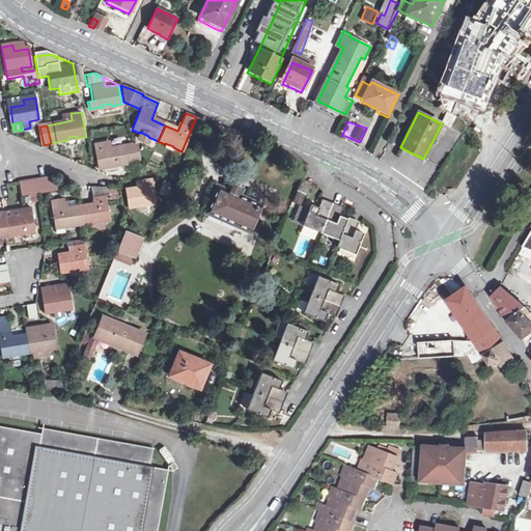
[(136,165),(134,152),(133,145),(106,149),(105,143),(93,144),(99,169),(105,169),(111,168),(110,165),(119,164),(119,166),(136,165)]
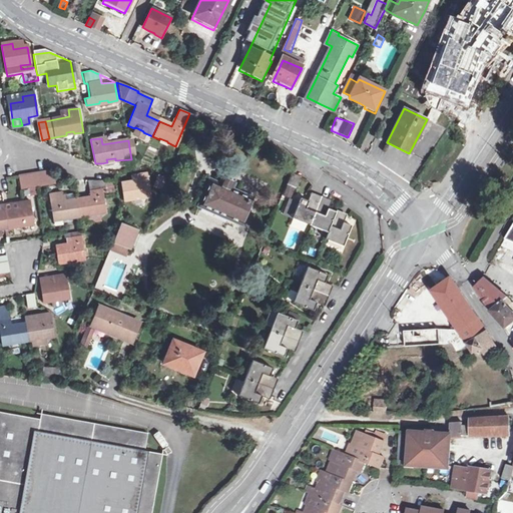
[(52,171),(44,172),(46,185),(54,184),(52,171)]
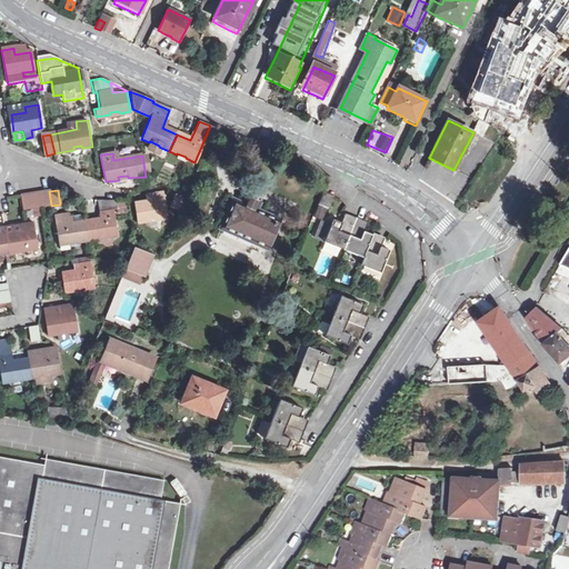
[(39,192),(42,208),(51,206),(49,191),(39,192)]
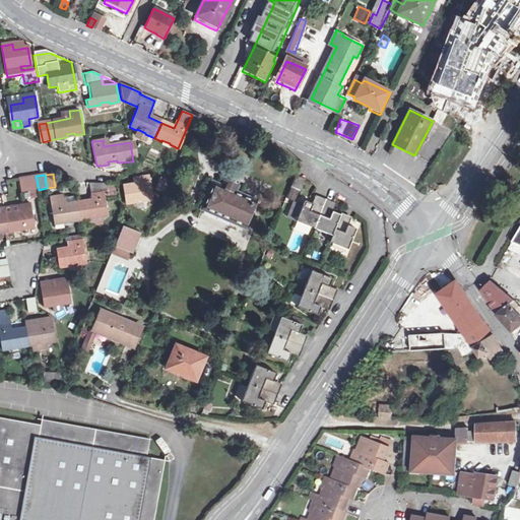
[(38,190),(39,190),(36,176),(28,178),(29,191),(38,190)]
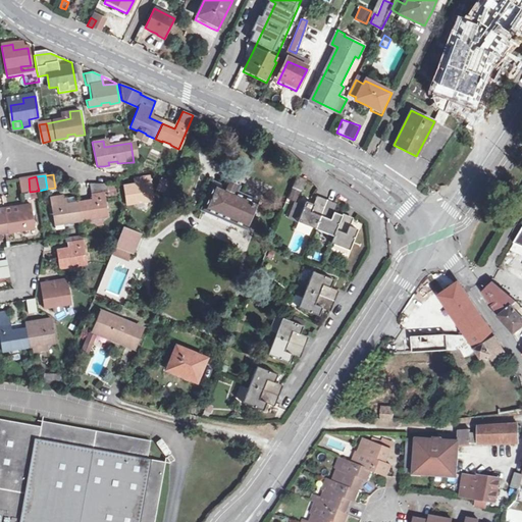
[(30,192),(29,178),(18,179),(21,194),(30,192)]
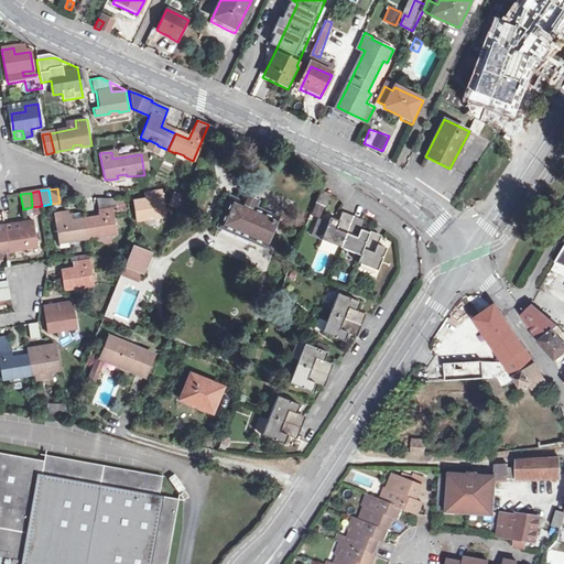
[(133,205),(137,223),(145,221),(145,219),(154,218),(154,220),(165,218),(161,193),(148,195),(149,199),(149,203),(133,205)]
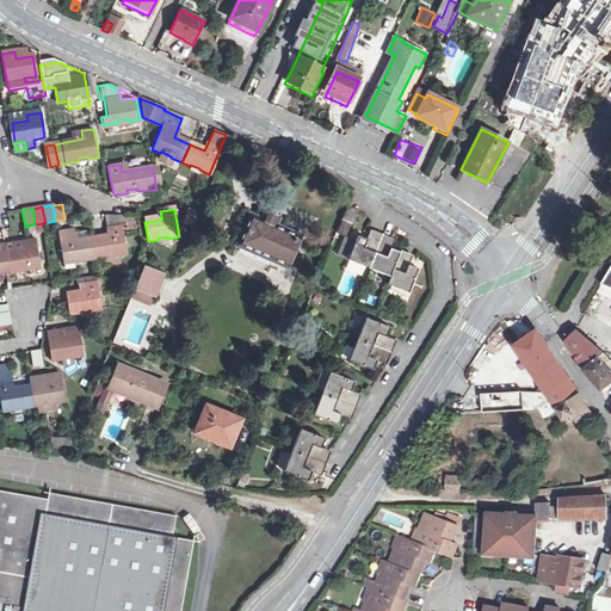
[(349,209),(344,220),(355,224),(359,214),(349,209)]
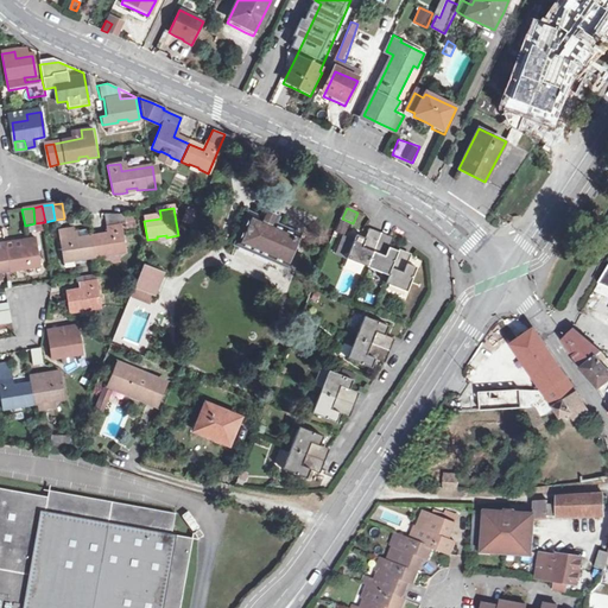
[(112,215),(105,215),(107,233),(93,235),(96,257),(105,254),(105,253),(113,251),(114,254),(126,252),(121,226),(125,226),(124,215),(112,215)]
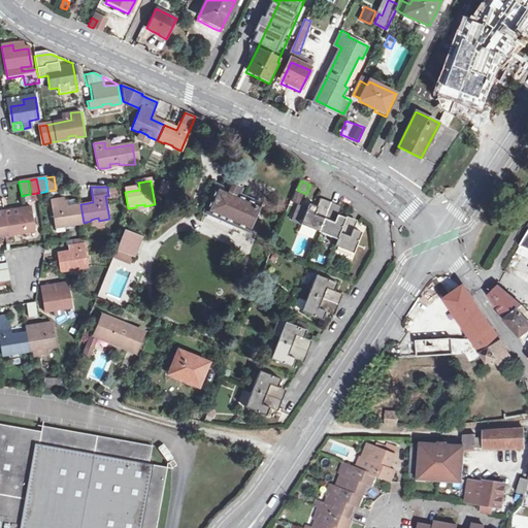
[(204,213),(235,229),(237,224),(248,228),(257,209),(236,198),(239,192),(229,187),(226,194),(217,190),(204,213)]
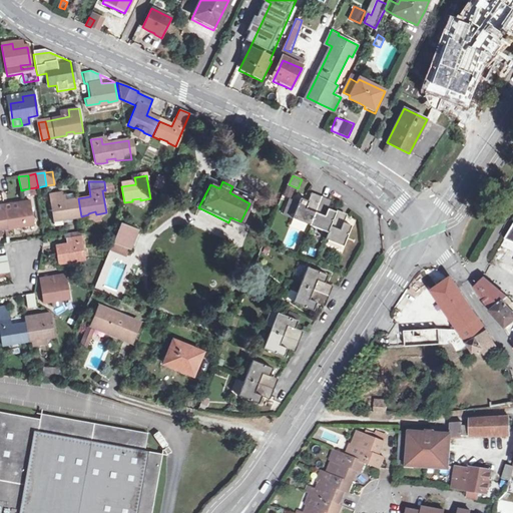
[(115,192),(114,183),(105,183),(106,192),(115,192)]
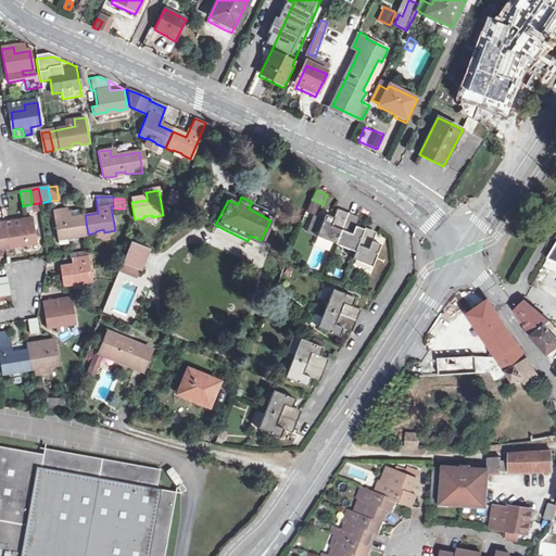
[(67,218),(67,212),(66,211),(65,211),(64,209),(61,210),(53,211),(59,239),(70,238),(70,235),(77,234),(78,236),(88,235),(85,215),(67,218)]
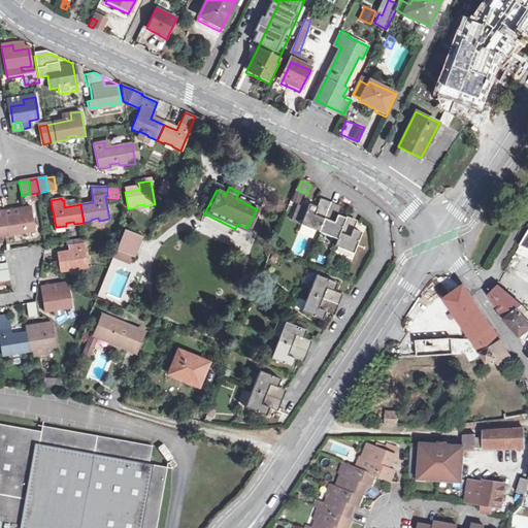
[(64,207),(80,204),(79,199),(64,201),(64,207)]
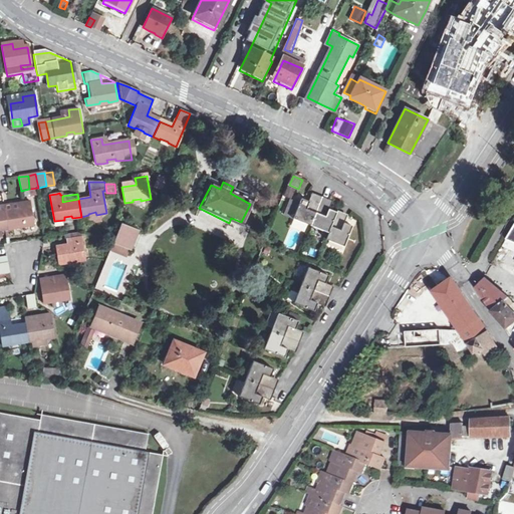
[(306,202),(301,200),(292,219),(327,234),(325,240),(343,247),(351,226),(346,224),(340,222),(343,215),(336,212),(336,213),(331,211),(326,209),(329,202),(315,196),(311,204),(306,202)]
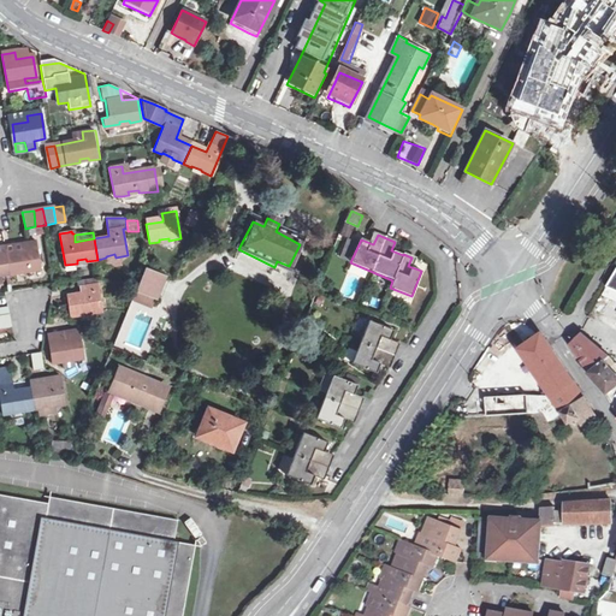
[(5,247),(10,273),(22,272),(22,268),(31,267),(31,270),(43,268),(39,242),(22,244),(5,247)]
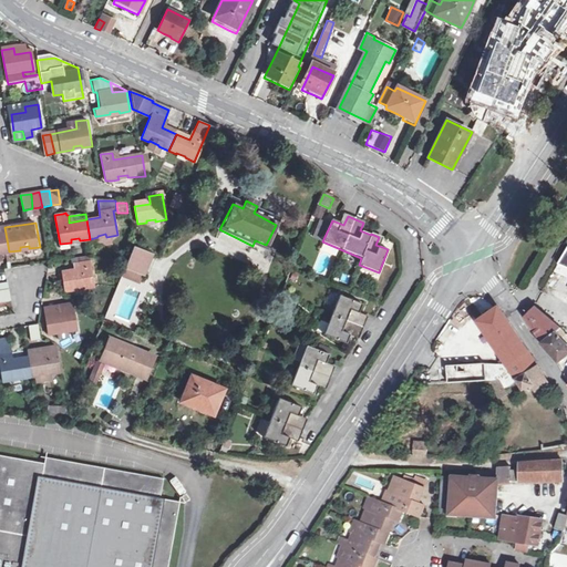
[(0,253),(9,251),(4,227),(0,227),(0,253)]
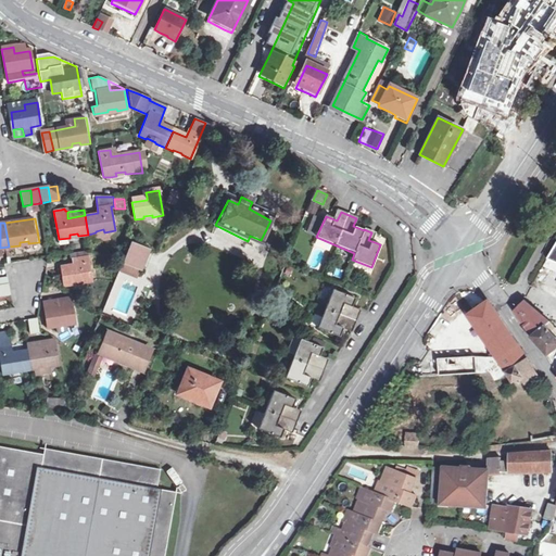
[(250,236),(248,241),(257,247),(261,240),(250,236)]
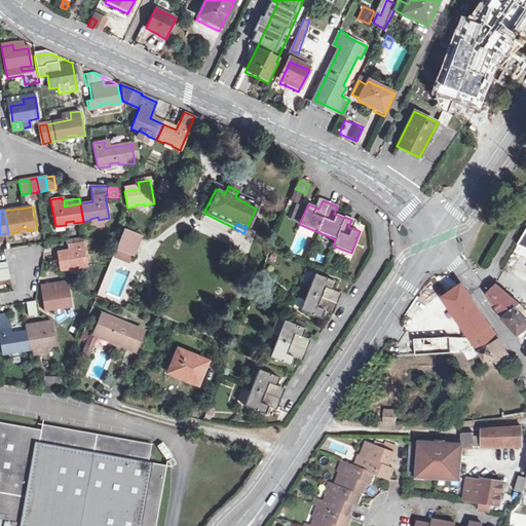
[(124,230),(116,250),(132,256),(141,236),(124,230)]
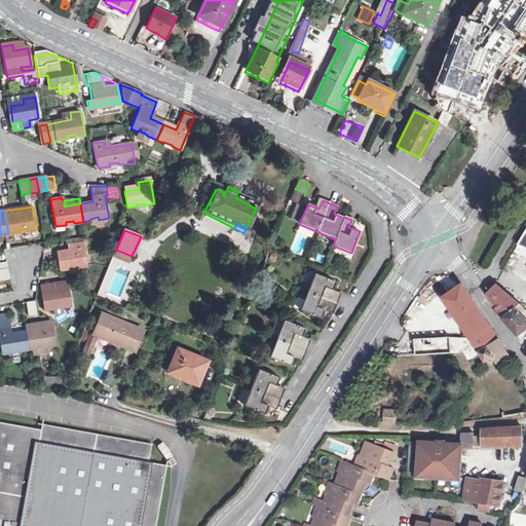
[(525,231),(519,243),(515,252),(525,256),(525,231)]
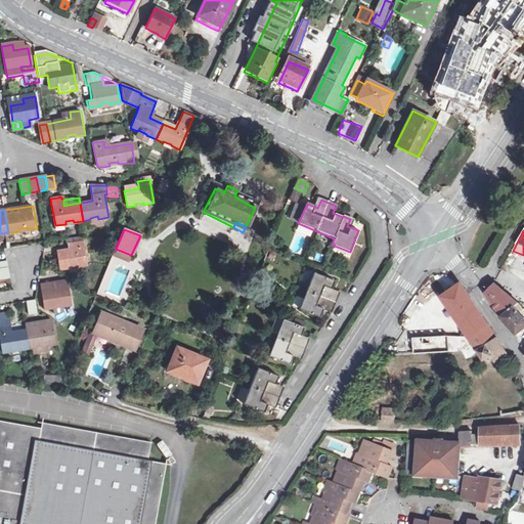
[(63,271),(73,269),(73,267),(81,266),(81,268),(89,266),(84,237),(71,239),(73,249),(61,251),(60,252),(61,258),(63,271)]
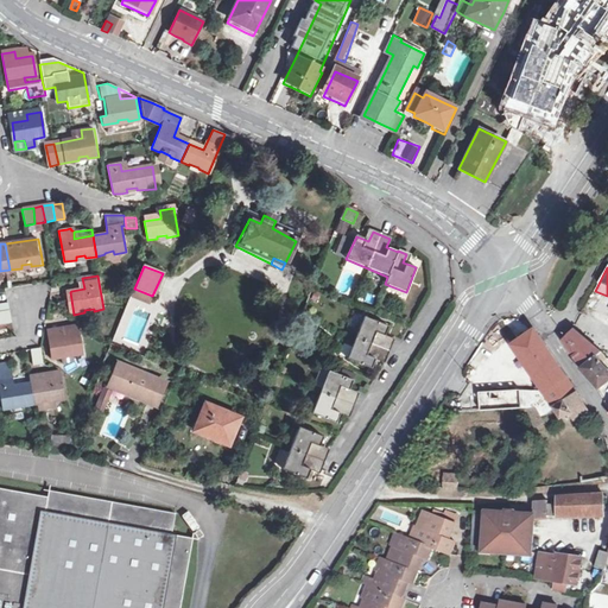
[(7,314),(12,312),(11,304),(0,305),(0,324),(8,323),(7,314)]
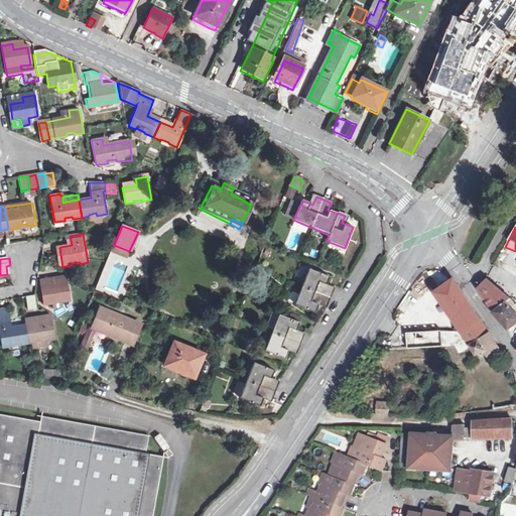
[(0,280),(12,279),(10,265),(6,266),(7,274),(0,275),(0,280)]
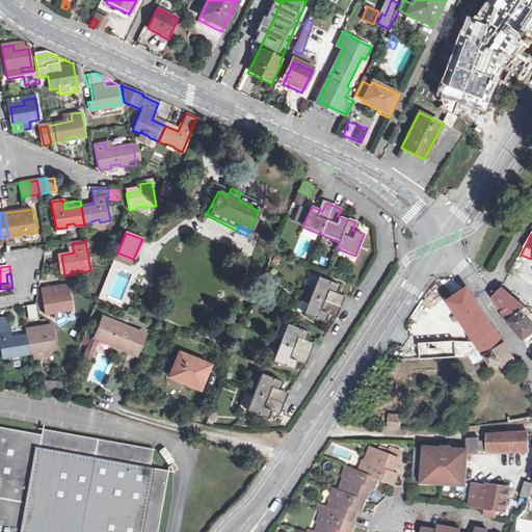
[(318,277),(303,314),(324,323),(327,316),(329,313),(337,315),(343,301),(335,297),(338,291),(340,287),(318,277)]
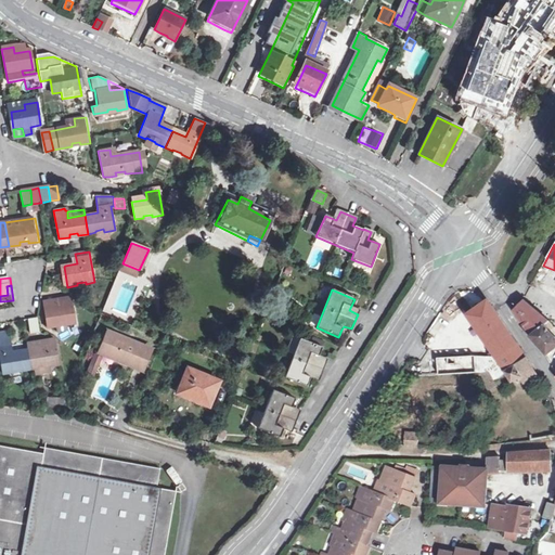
[(63,307),(47,310),(50,331),(78,326),(73,298),(67,298),(62,299),(63,307)]
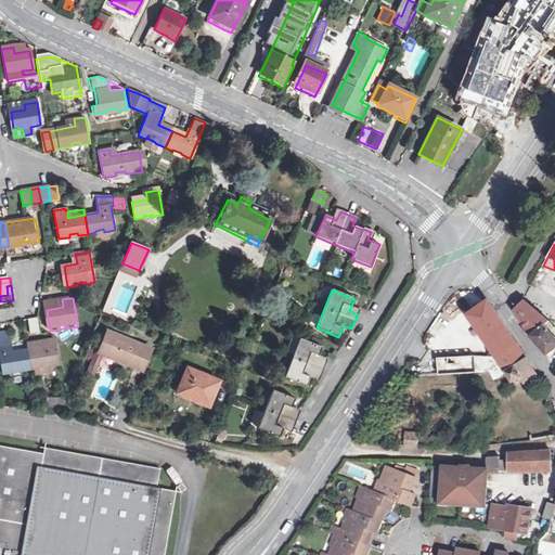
[(63,307),(62,299),(44,302),(47,310),(63,307)]
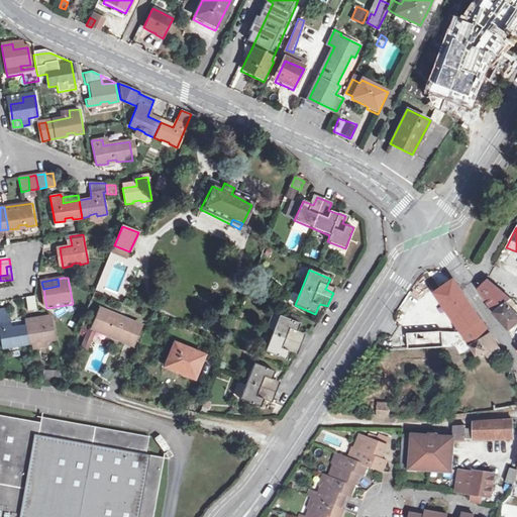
[(497,314),(511,301),(491,283),(492,282),(490,281),(488,283),(486,284),(488,286),(481,293),(487,299),(493,308),(497,314)]
